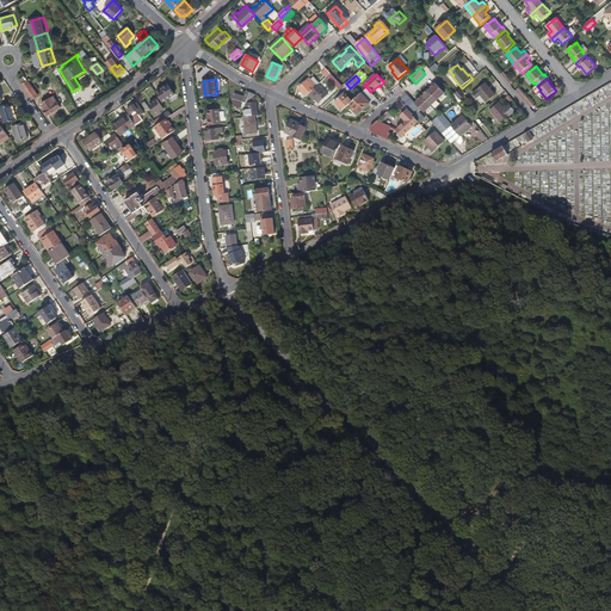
[(309,94),(318,87),(309,79),(300,88),(307,97),(309,94)]
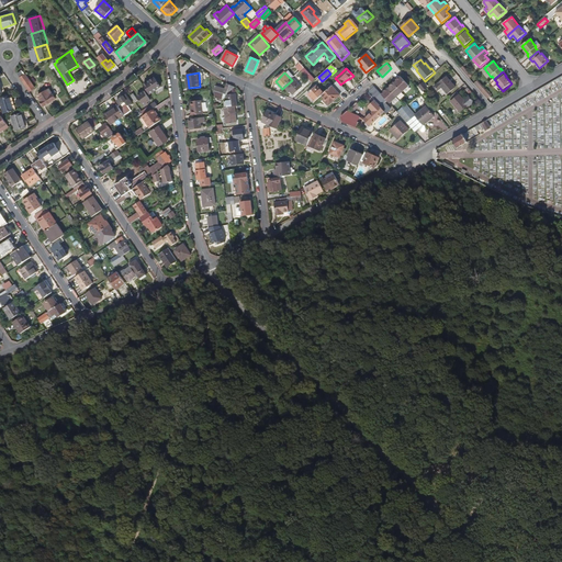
[(34,88),(27,78),(25,74),(21,77),(20,78),(30,91),(34,88)]
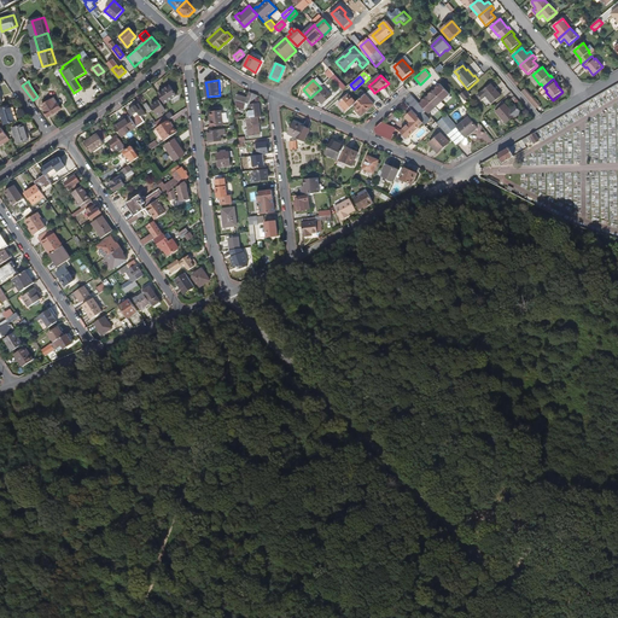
[(442,100),(449,93),(441,83),(436,87),(437,88),(435,91),(442,100)]
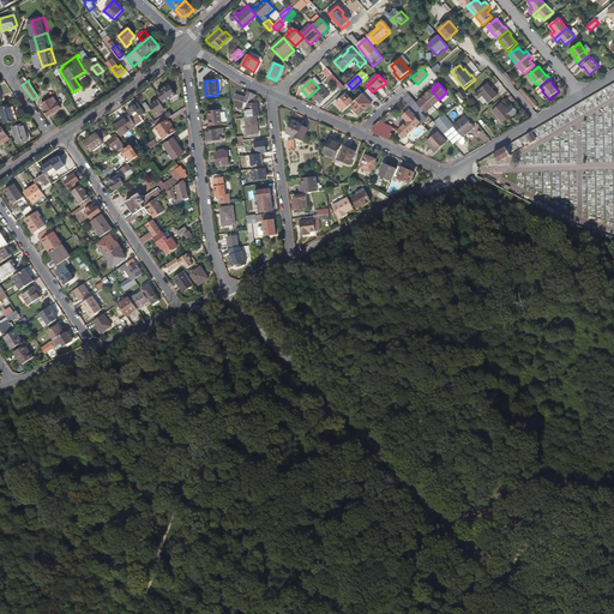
[(498,95),(487,83),(474,95),(479,100),(483,95),(489,102),(498,95)]
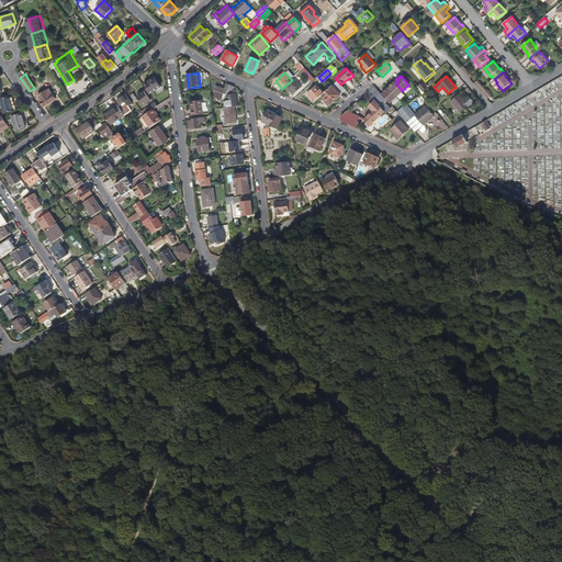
[(161,87),(155,78),(144,86),(150,94),(161,87)]
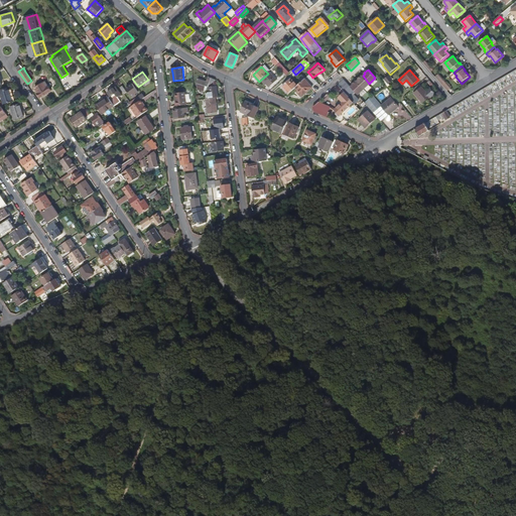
[(277,81),(269,72),(268,74),(261,80),(266,86),(268,84),(270,87),(277,81)]
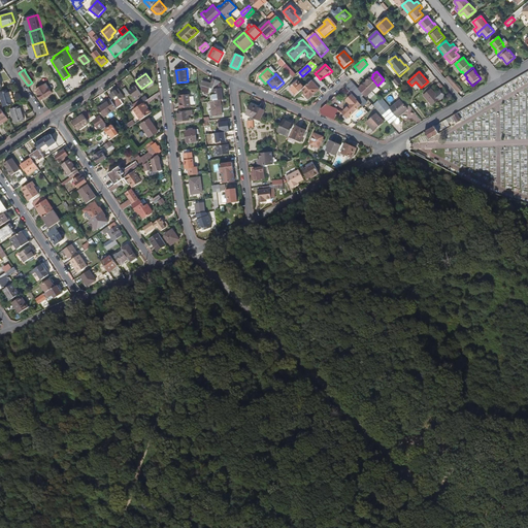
[(315,94),(325,85),(322,80),(320,79),(318,76),(314,80),(309,84),(305,88),(303,90),(305,93),(305,95),(307,97),(308,97),(314,93),(315,94)]
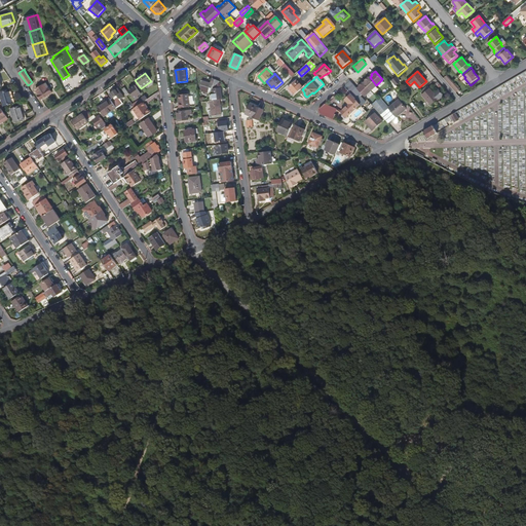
[(453,82),(448,76),(444,79),(449,85),(453,82)]
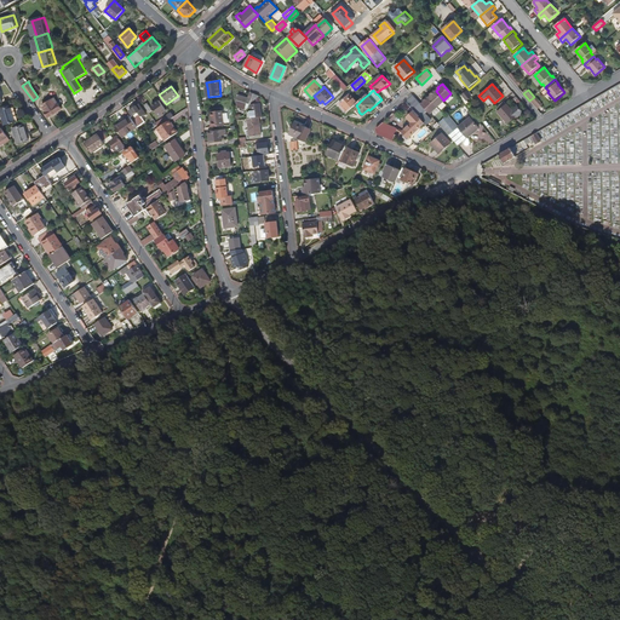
[(443,101),(436,91),(435,91),(430,95),(431,96),(429,98),(436,107),(443,101)]
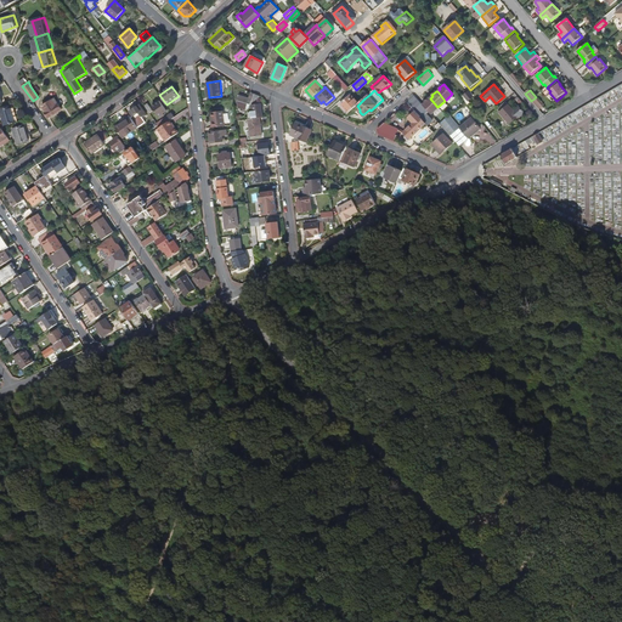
[(246,111),(249,100),(252,101),(255,95),(252,94),(248,100),(239,96),(237,101),(238,107),(246,111)]
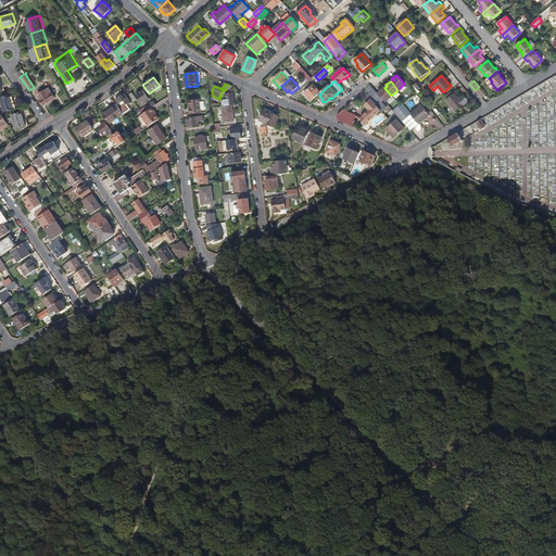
[(232,92),(231,86),(228,85),(225,90),(224,93),(232,92)]
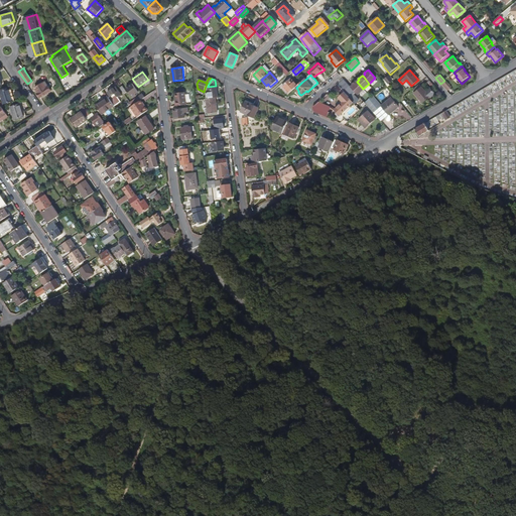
[(296,88),(298,86),(291,79),(282,87),(289,94),(296,88)]
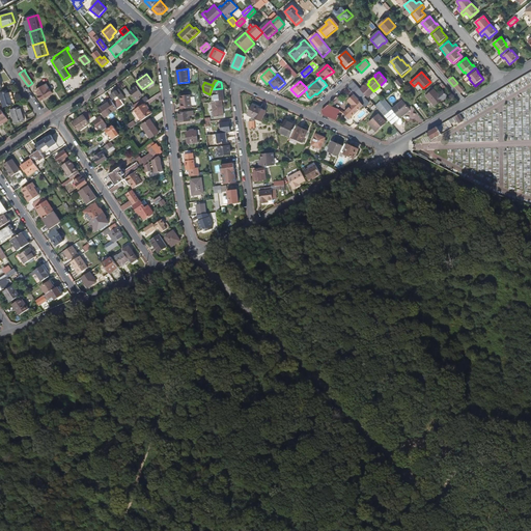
[(362,91),(361,90),(360,89),(354,83),(348,87),(356,95),(348,102),(352,105),(353,106),(348,110),(344,114),(350,119),(364,106),(359,101),(360,100),(357,96),(359,94),(362,91)]
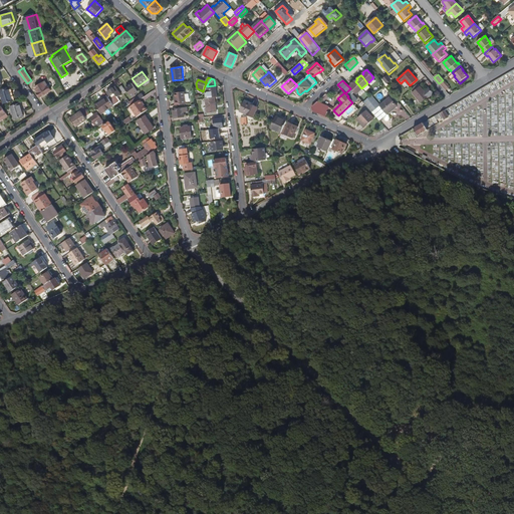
[(355,94),(361,88),(355,81),(354,80),(350,84),(351,84),(349,87),(350,88),(355,94)]
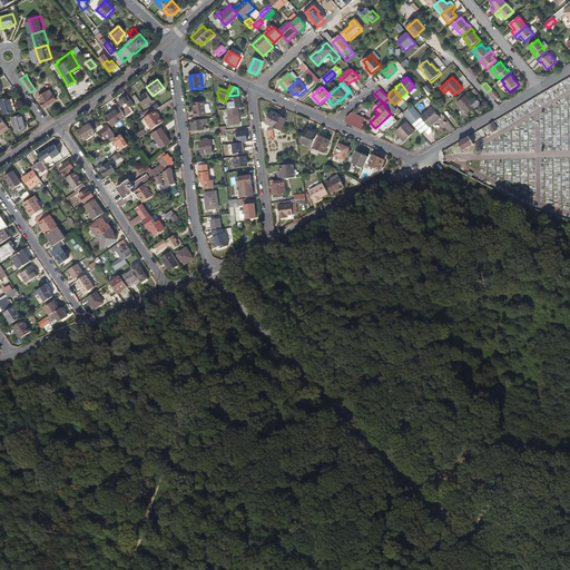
[(449,89),(445,91),(450,98),(454,95),(449,89)]
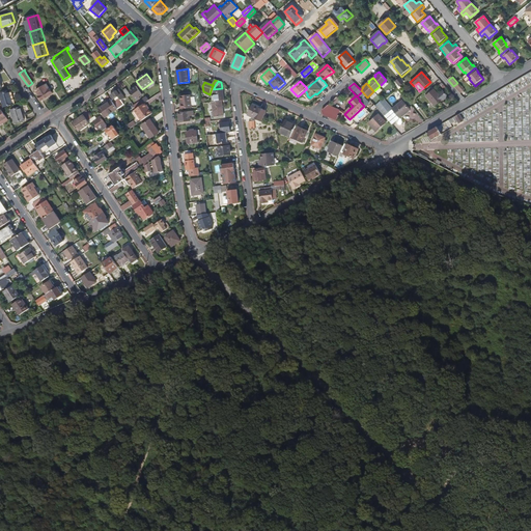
[(465,91),(457,83),(453,86),(460,94),(465,91)]
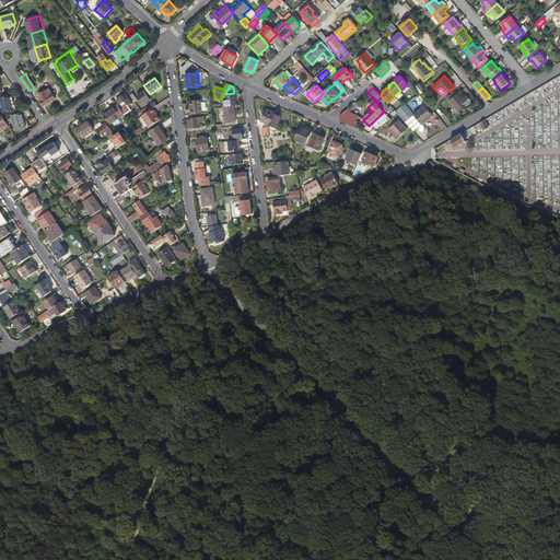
[(43,106),(56,98),(53,94),(49,95),(46,90),(45,91),(39,94),(37,95),(41,101),(41,102),(43,106)]
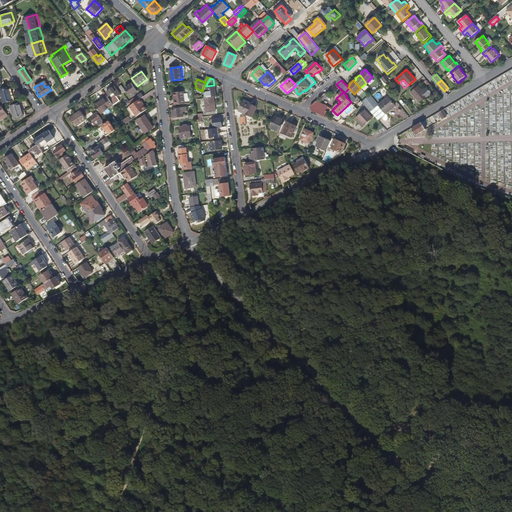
[(137,91),(131,82),(124,86),(130,96),(137,91)]
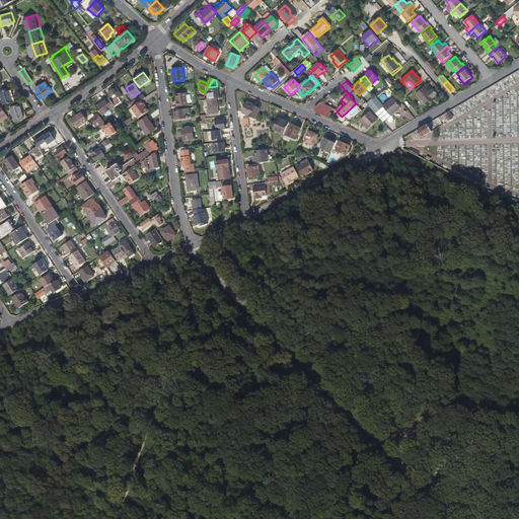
[(426,102),(438,92),(434,88),(430,91),(426,86),(425,86),(419,92),(418,92),(426,102)]
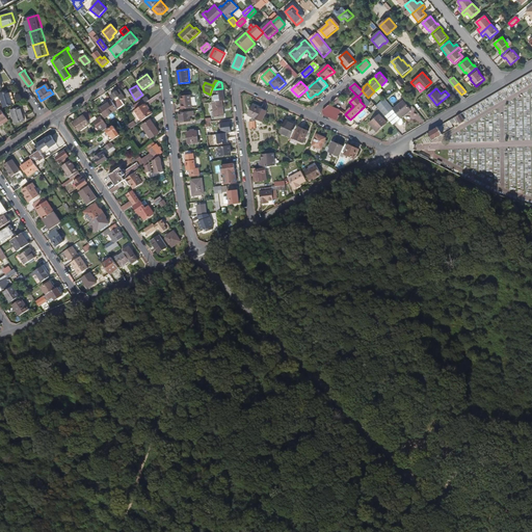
[(125,105),(122,100),(124,98),(125,100),(126,99),(120,89),(111,96),(114,100),(112,102),(117,109),(125,105)]
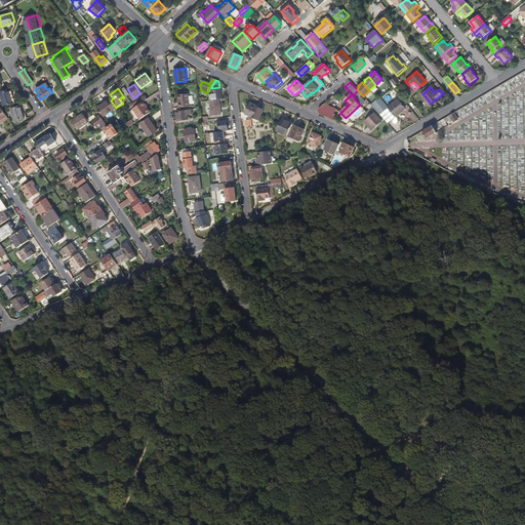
[(221,99),(220,89),(212,90),(213,94),(213,95),(211,95),(212,101),(221,99)]
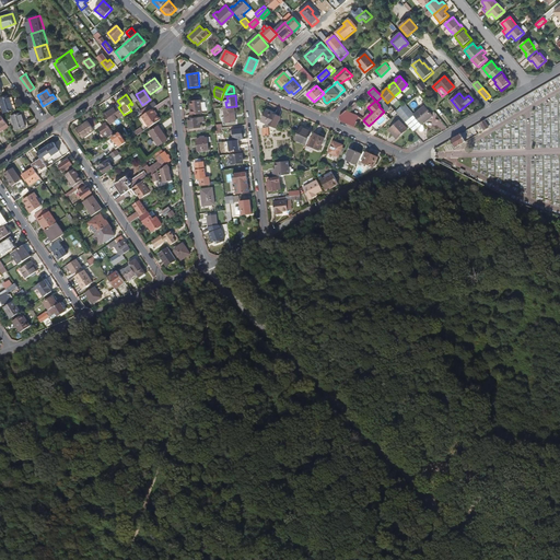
[(15,111),(11,96),(0,100),(4,114),(15,111)]
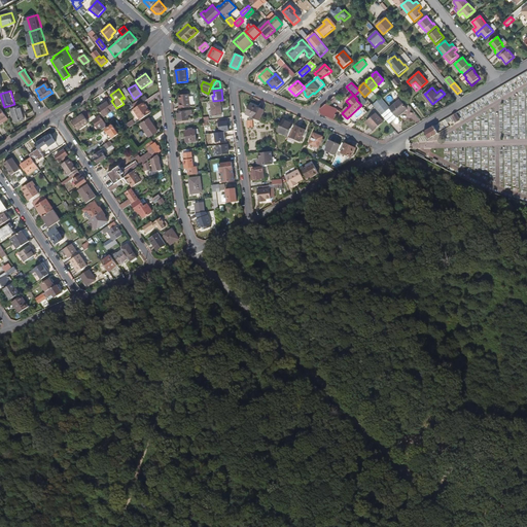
[(191,106),(189,94),(180,95),(180,101),(179,102),(180,108),(191,106)]
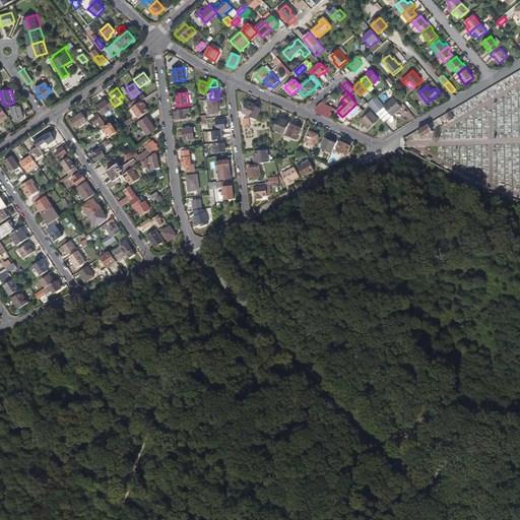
[(361,102),(351,92),(349,94),(352,98),(351,99),(356,104),(356,105),(361,102)]
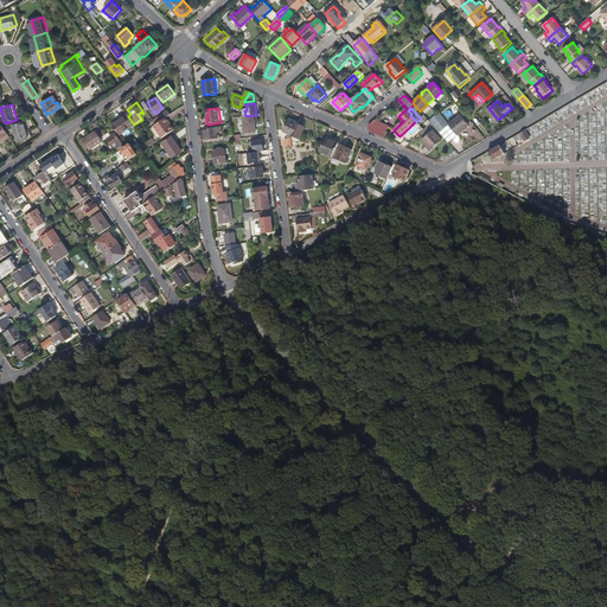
[(160,122),(171,114),(168,110),(153,121),(155,125),(160,122)]
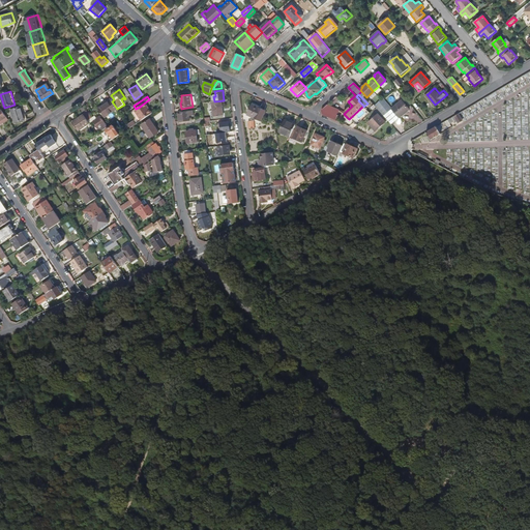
[(375,106),(377,108),(384,116),(385,116),(392,110),(383,98),(375,106)]
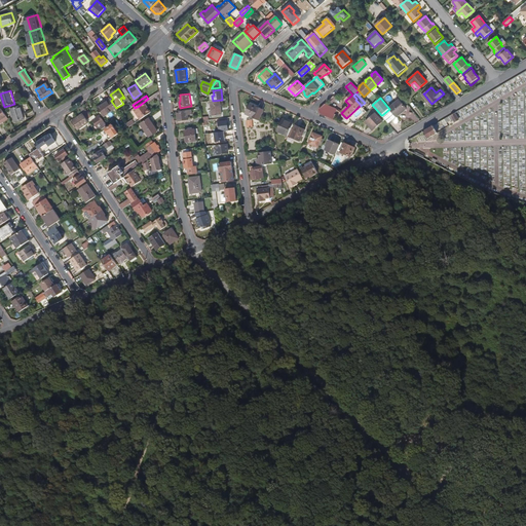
[(104,116),(116,108),(111,101),(110,99),(98,107),(104,116)]
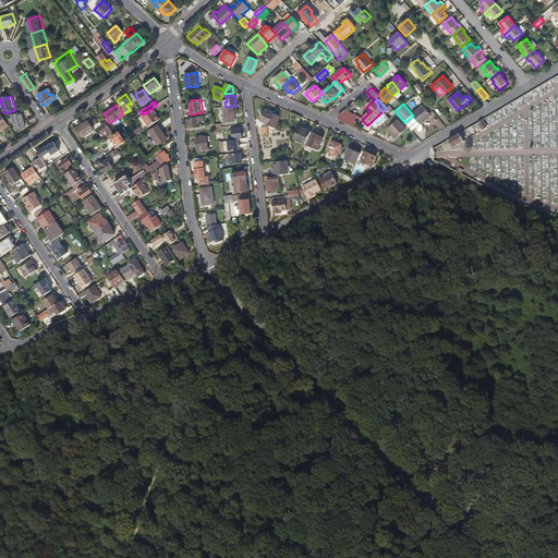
[(167,116),(164,110),(162,111),(158,105),(157,105),(147,112),(155,123),(167,116)]
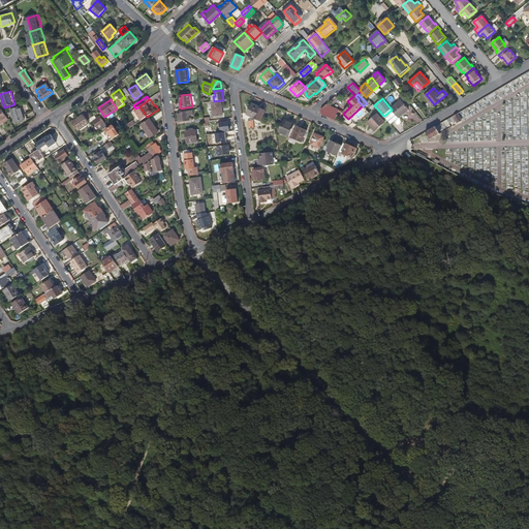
[(223,116),(221,101),(212,102),(214,118),(223,116)]
